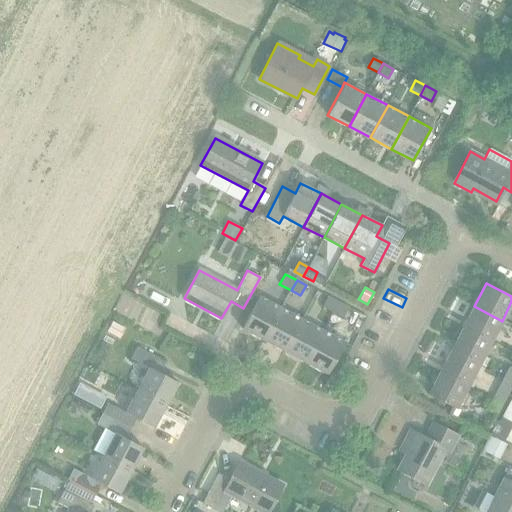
[(333,313),(339,302),(327,296),(321,307),(333,313)]
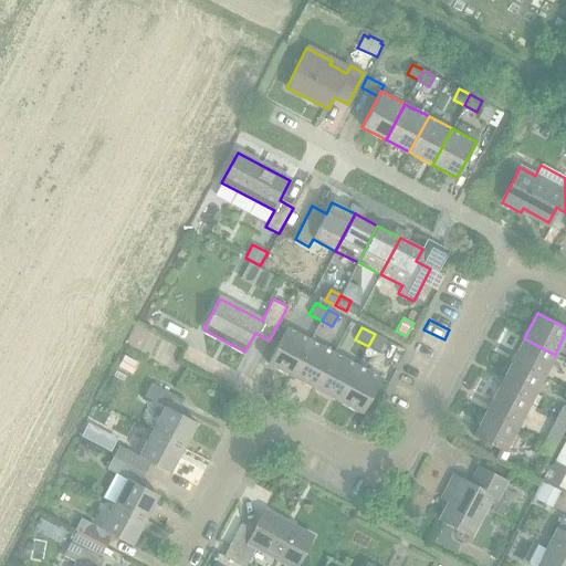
[(292,377),(311,342),(286,328),(268,364),(292,377)]
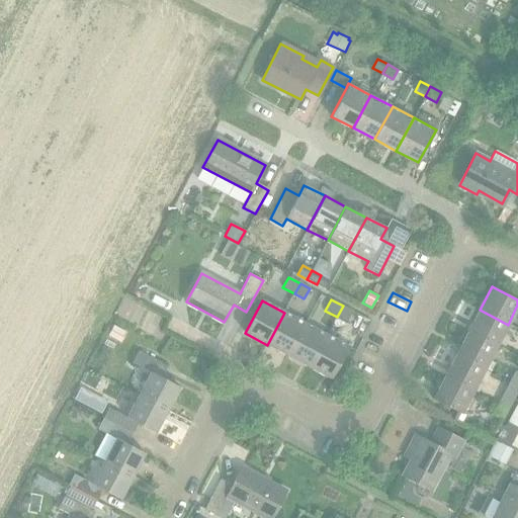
[(343,306),(337,317),(347,322),(352,312),(343,306)]
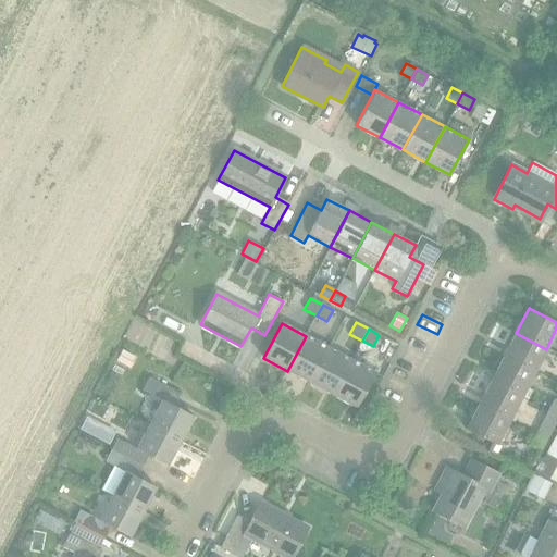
[(534,372),(546,349),(516,333),(503,357),(534,372)]
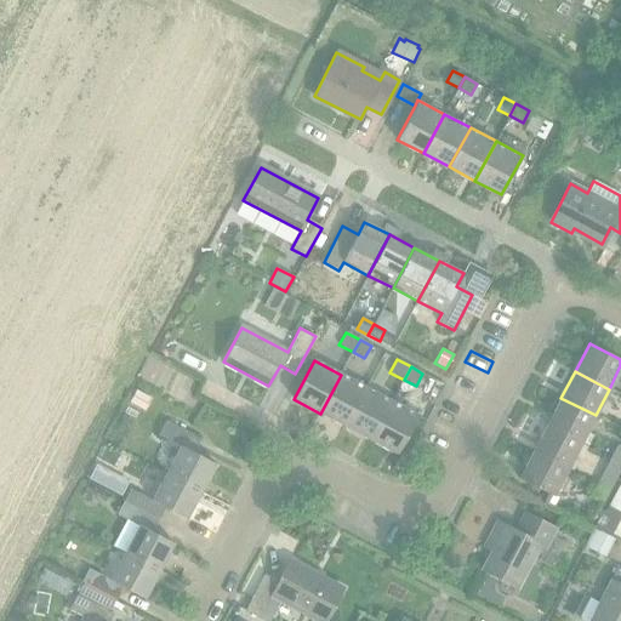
[(346,427),(366,388),(341,375),(320,414),(346,427)]
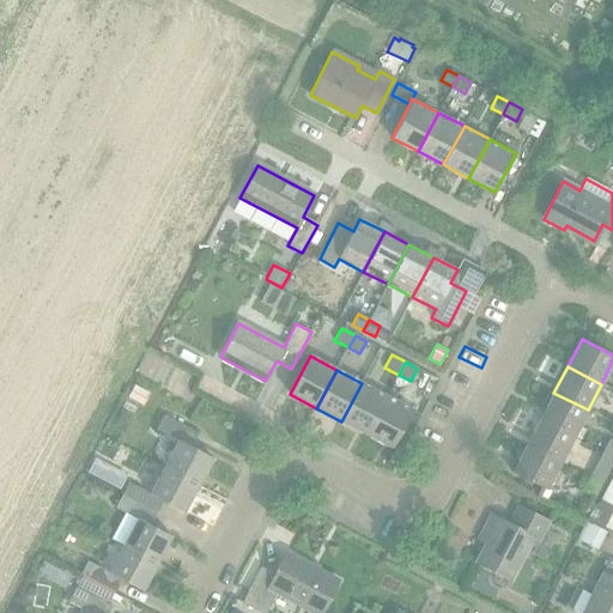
[(366,435),(387,396),(362,383),(341,422),(366,435)]
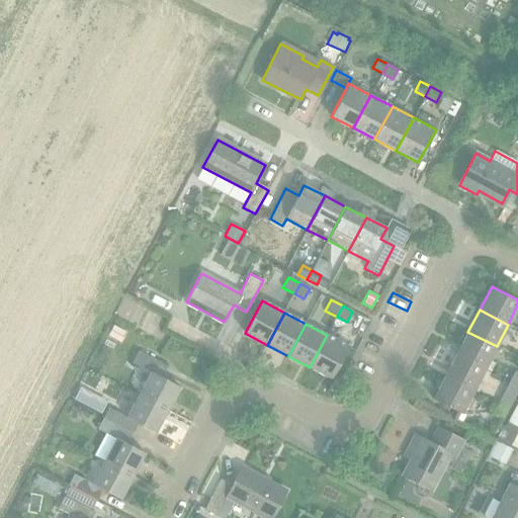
[(126,332),(113,325),(107,335),(121,343),(126,332)]
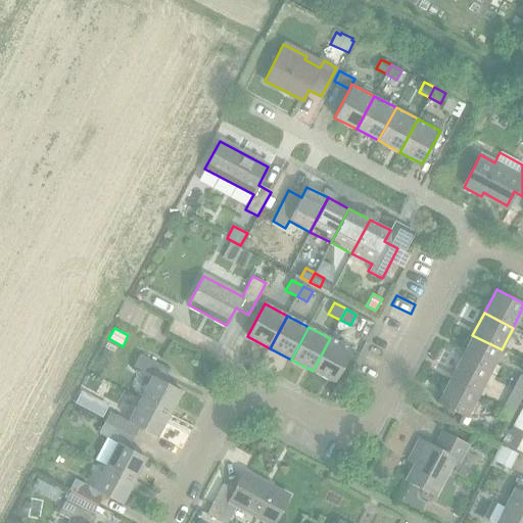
[(489,372),(502,349),(472,335),(461,357),(489,372)]
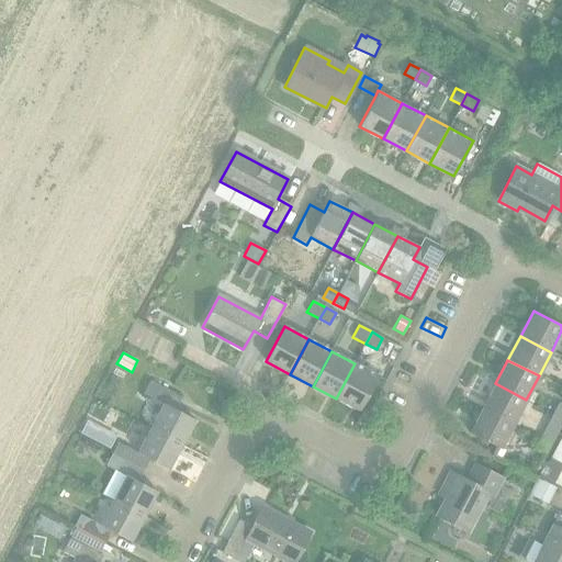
[(355,363),(336,398),(360,412),(379,377),(355,363)]
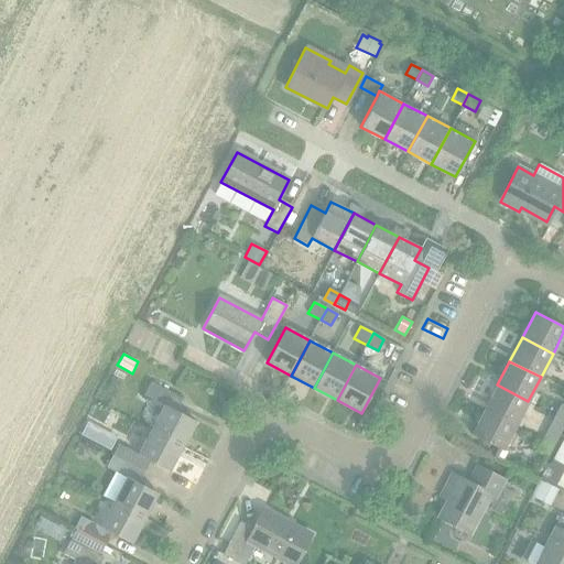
[(150,430),(182,446),(195,421),(175,410),(181,400),(149,383),(143,394),(163,404),(150,430)]
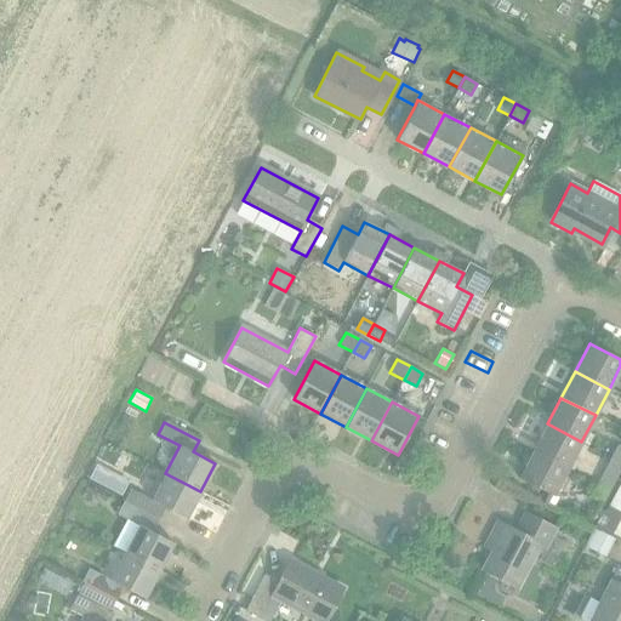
[(568,468),(581,442),(547,423),(533,450),(568,468)]
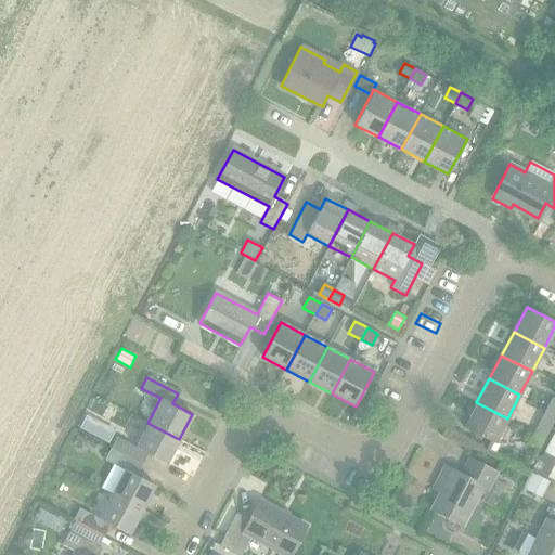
[(554,399),(551,397),(545,409),(554,413),(554,399)]
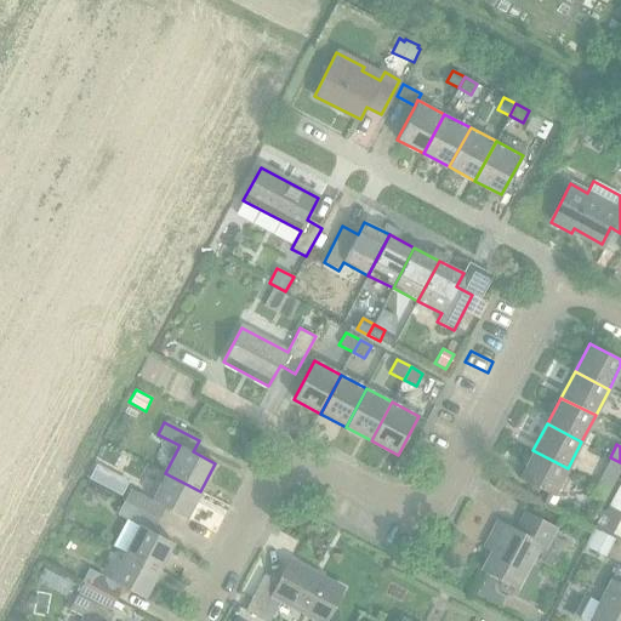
[(553,496),(568,468),(533,450),(519,478),(553,496)]
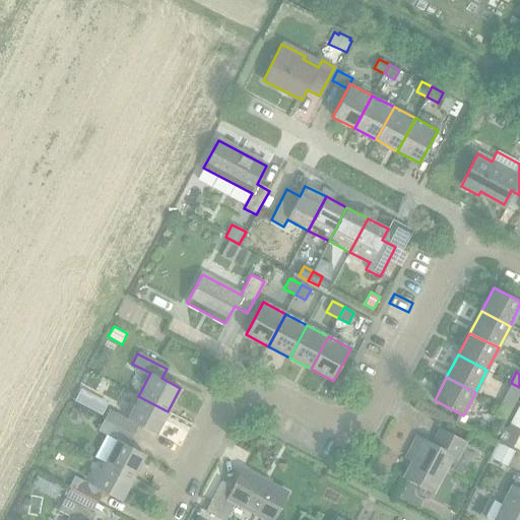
[(510,410),(515,399),(505,394),(499,405),(510,410)]
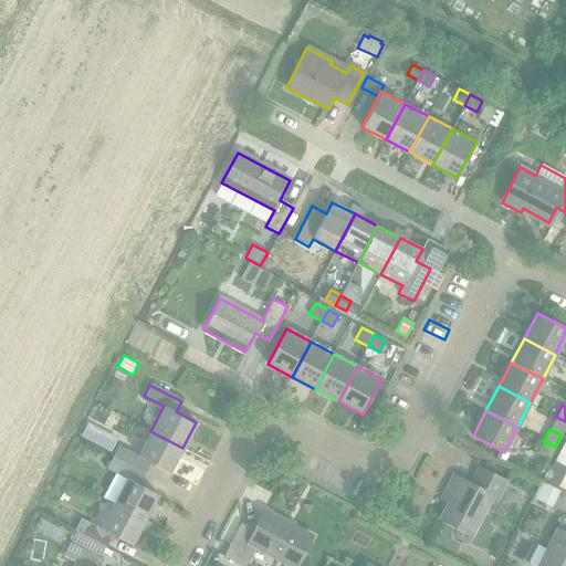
[(170,473),(182,448),(150,431),(138,457),(118,447),(113,458),(143,473),(149,462),(170,473)]
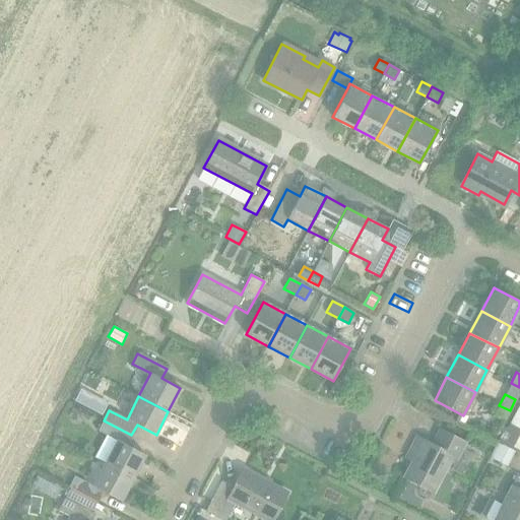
[(100,402),(94,411),(104,416),(109,407),(100,402)]
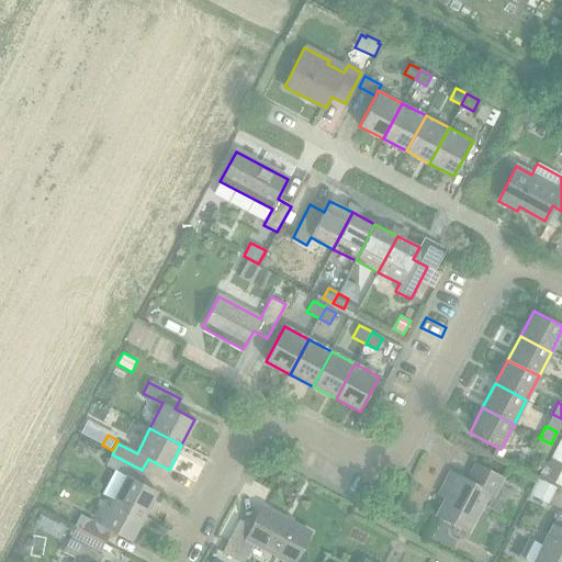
[(544,456),(551,444),(539,438),(534,449),(544,456)]
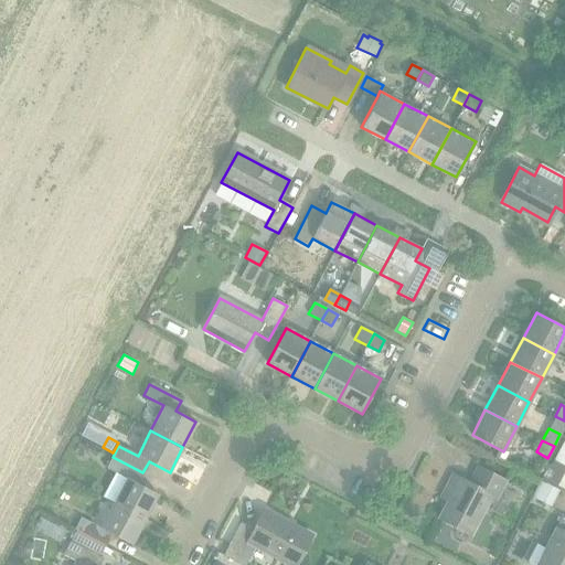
[(564,467),(564,465),(564,451),(560,449),(554,461),(564,467)]
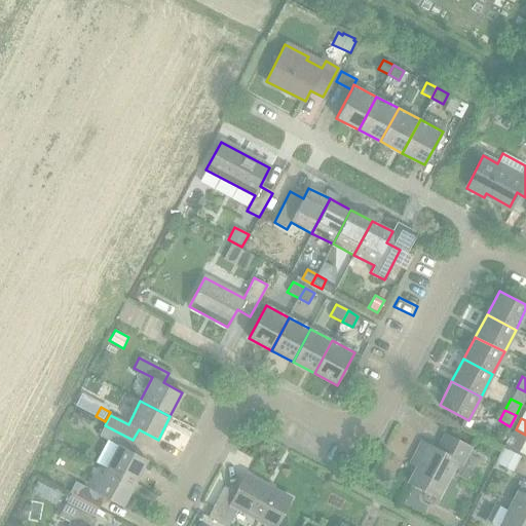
[(127,450),(133,440),(105,425),(99,436),(117,445),(105,468),(134,484),(146,460),(127,450)]
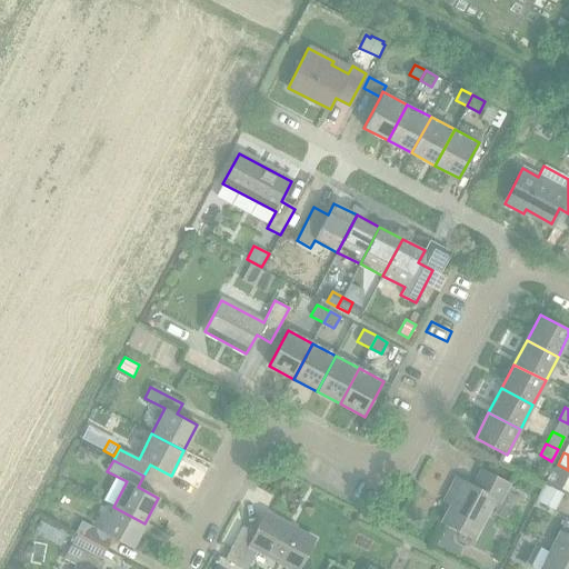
[(442,520),(473,537),(493,499),(499,501),(508,482),(481,469),(471,487),(455,477),(448,490),(456,495),(442,520)]
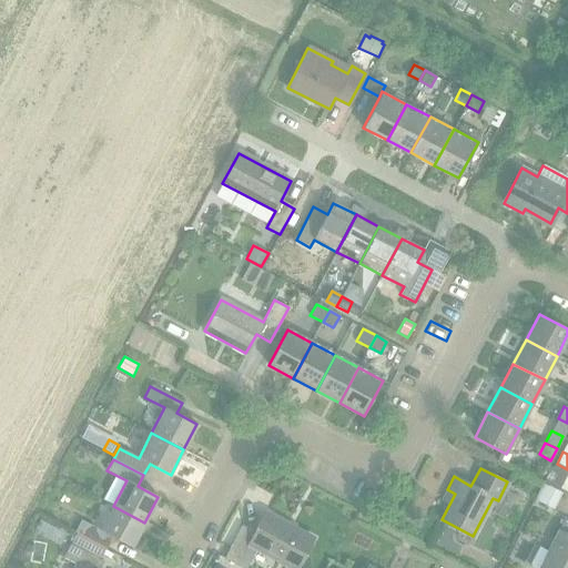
[(554,509),(561,493),(543,484),(534,500),(554,509)]
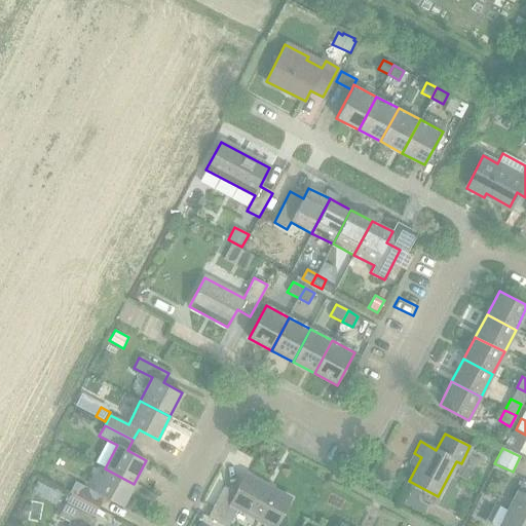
[(122,506),(134,484),(105,468),(92,491),(75,482),(70,492),(99,508),(104,497),(122,506)]
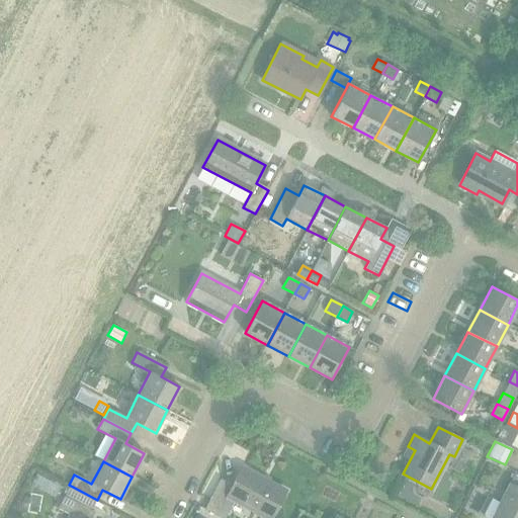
[(255,508),(271,516),(284,491),(240,468),(232,485),(219,478),(202,509),(216,515),(226,496),(254,511),(255,508)]
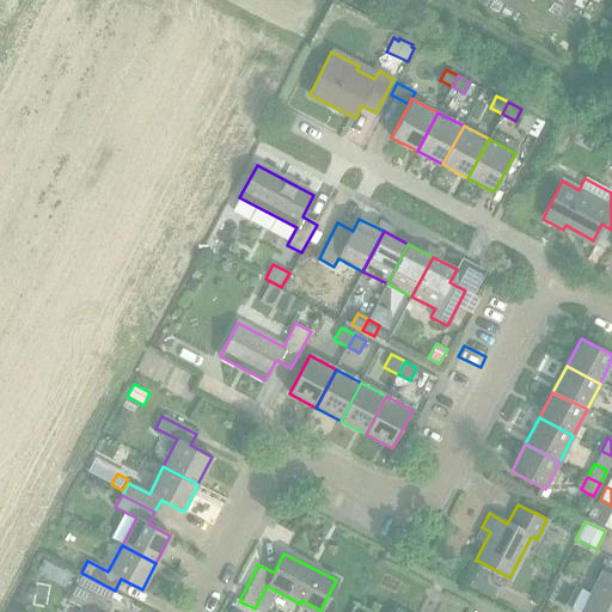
[(43,560),(36,574),(50,581),(57,567),(43,560)]
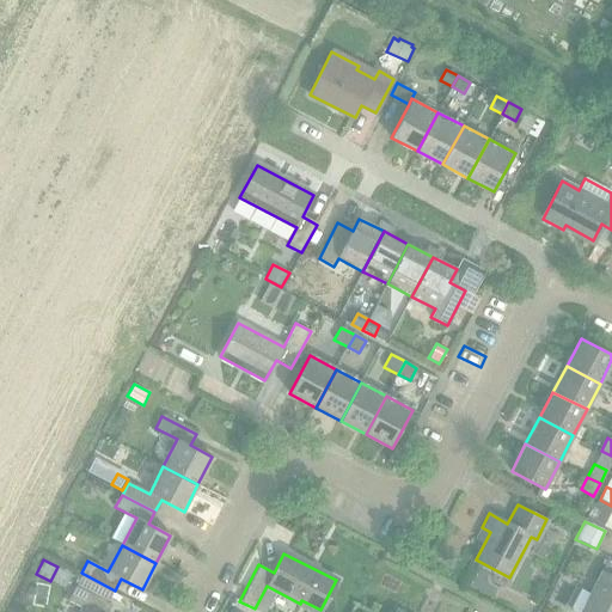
[(580,611),(611,611),(611,577),(601,573),(580,611)]
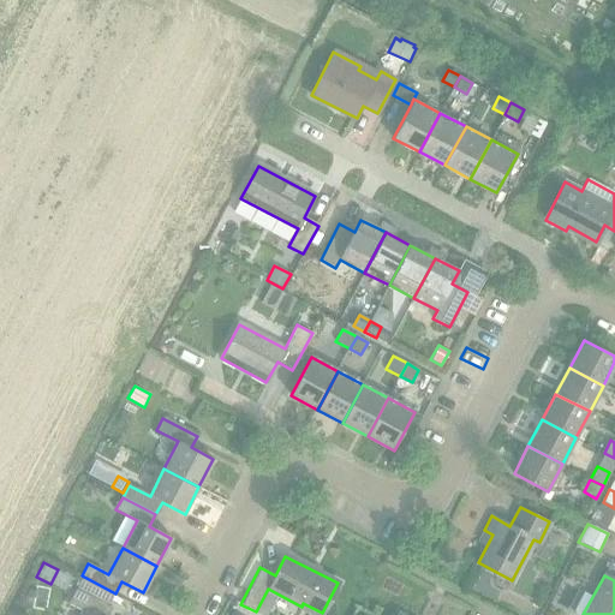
[(81,614),(107,614),(112,607),(76,589),(69,603),(83,611),(81,614)]
